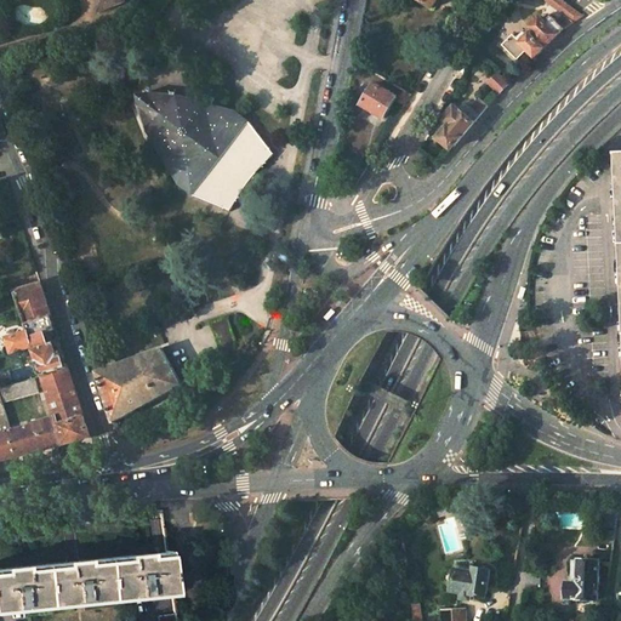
[(124,0),(93,0),(98,11),(125,1),(124,0)]
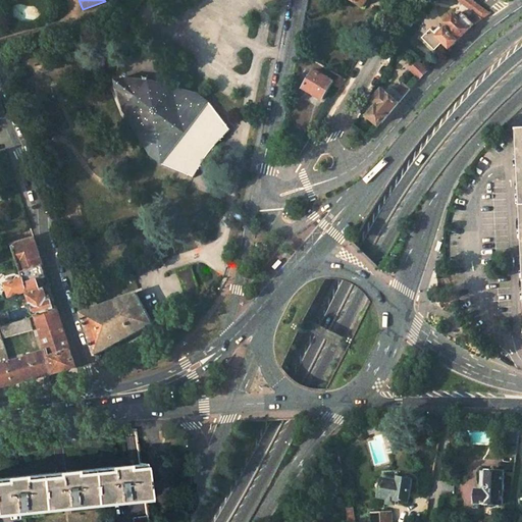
[(453,15),(445,23),(448,27),(437,37),(449,48),(474,23),(490,13),(478,4),(472,11),(474,13),(469,19),(462,14),(457,18),(453,15)]
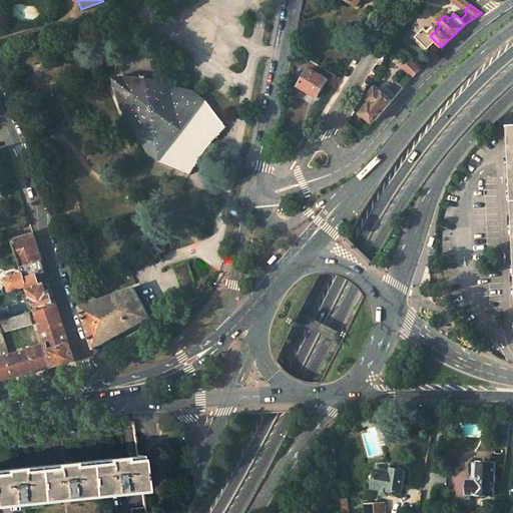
[(410,60),(402,69),(411,78),(419,69),(410,60)]
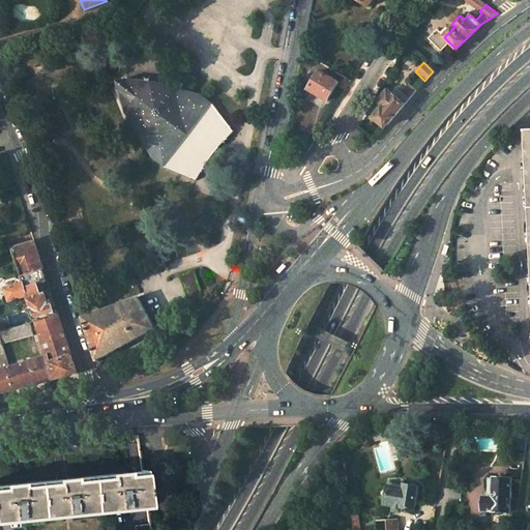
[(22,67),(15,69),(17,77),(24,75),(22,67)]
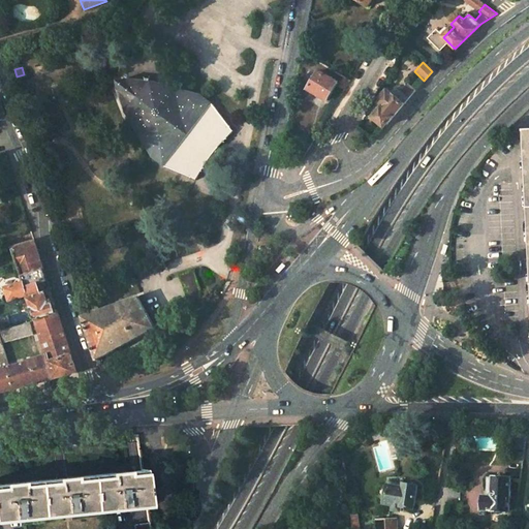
[(318,71),(307,89),(327,100),(337,83),(318,71)]
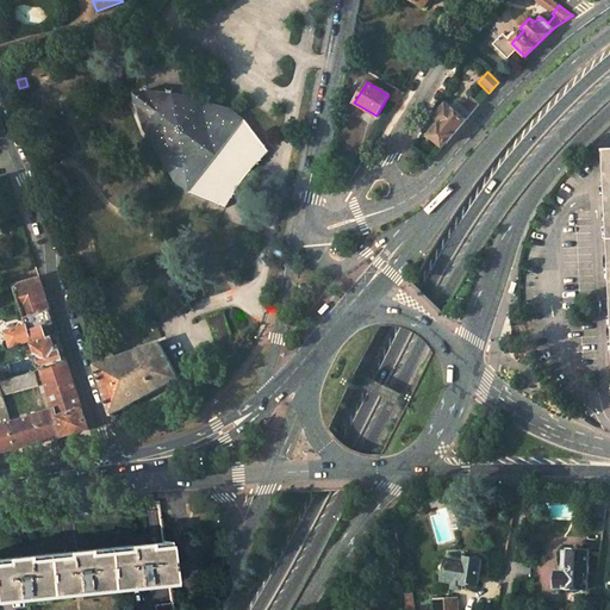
[(397,88),(391,99),(397,103),(404,93),(397,88)]
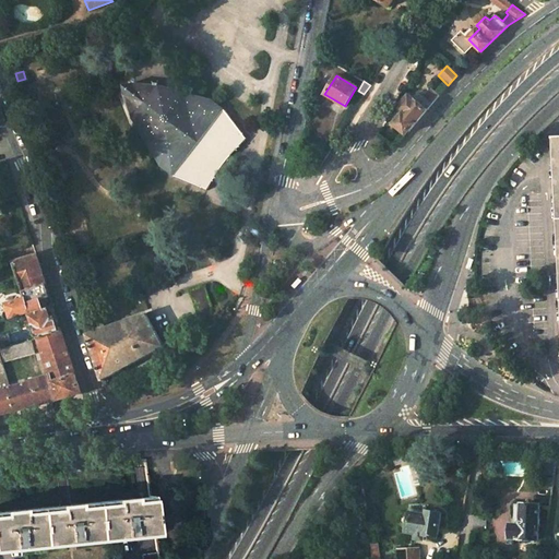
[(134,85),(126,95),(133,120),(141,120),(165,159),(171,161),(173,175),(206,190),(247,139),(224,109),(210,111),(205,105),(162,91),(159,84),(134,85)]
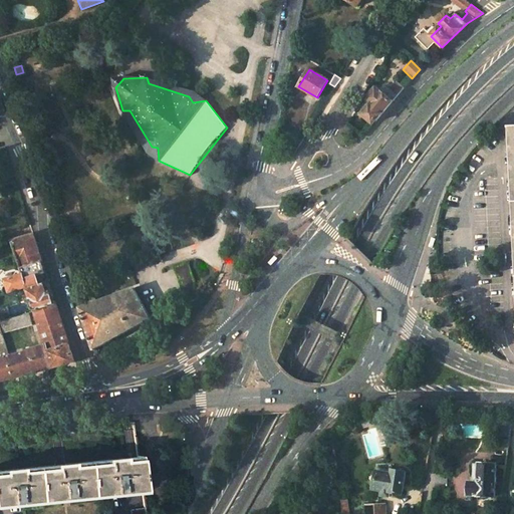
[(398,84),(392,92),(397,96),(403,88),(398,84)]
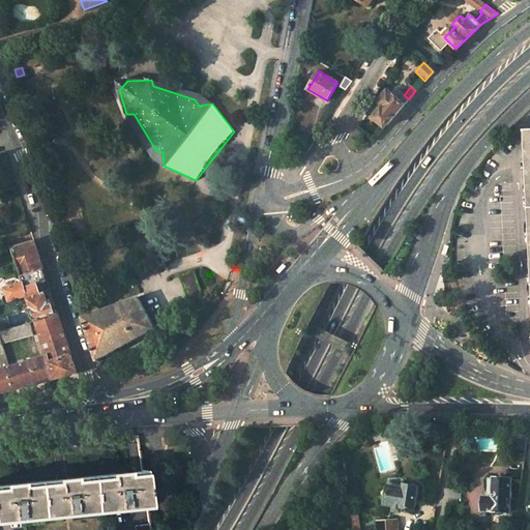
[(388,91),(379,101),(384,107),(375,118),(385,127),(404,105),(388,91)]
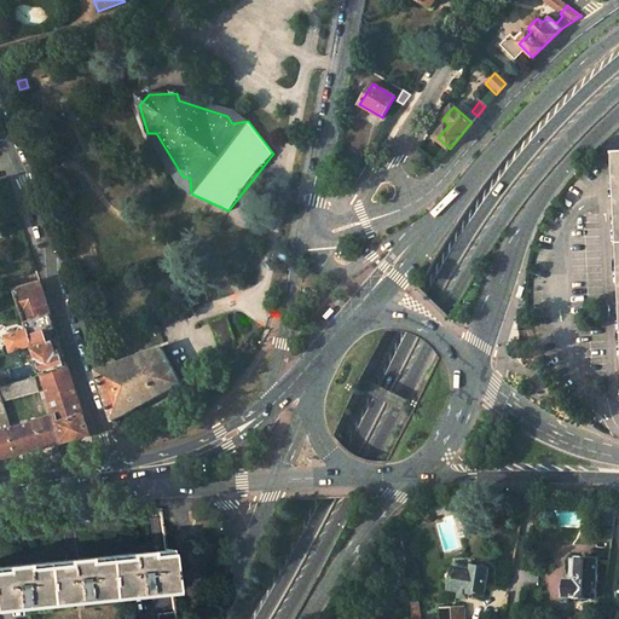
[(40,283),(15,290),(25,323),(51,314),(40,283)]
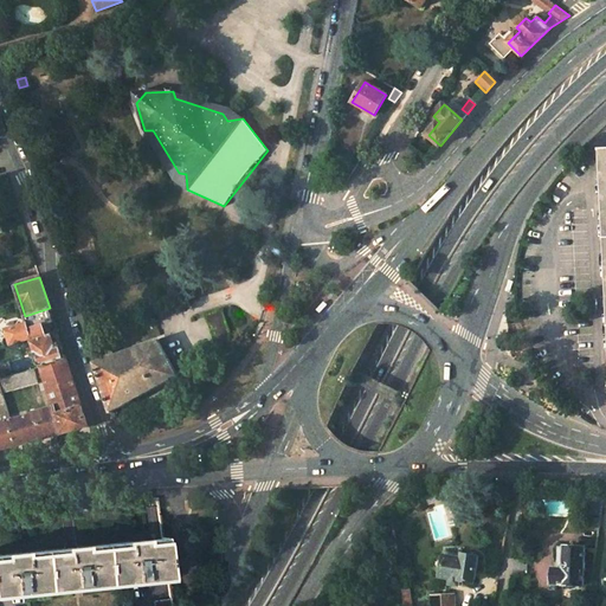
[(26,323),(7,329),(12,345),(32,339),(33,342),(58,334),(50,308),(25,316),(26,323)]
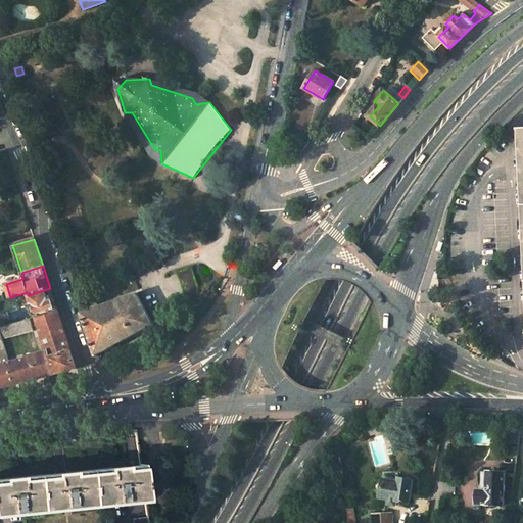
[(192,267),(176,273),(188,310),(204,304),(192,267)]
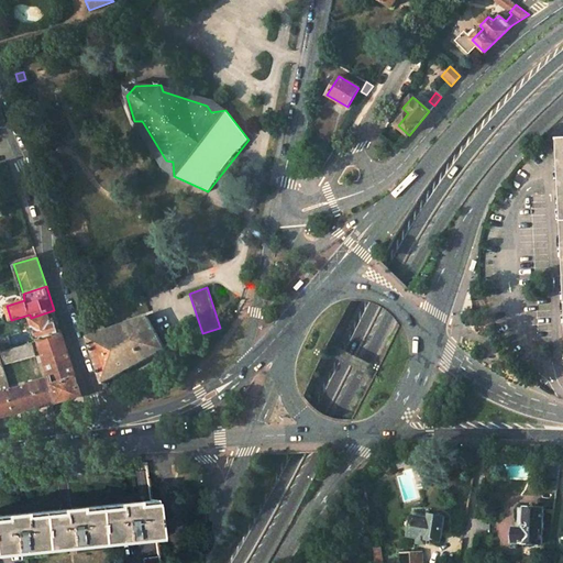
[(31,318),(34,329),(32,330),(35,338),(37,338),(37,340),(62,333),(54,310),(31,318)]
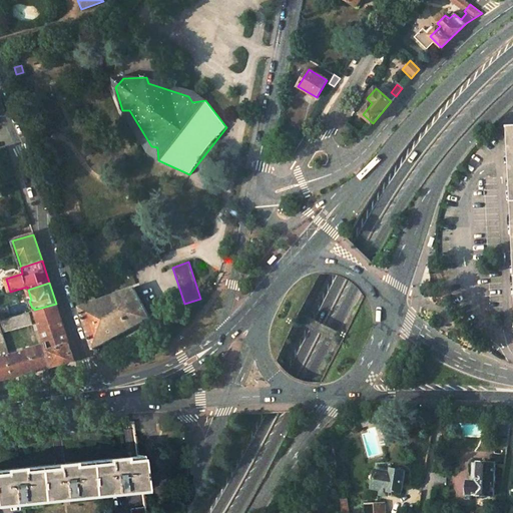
[(149,319),(133,289),(85,305),(81,307),(93,349),(149,319)]
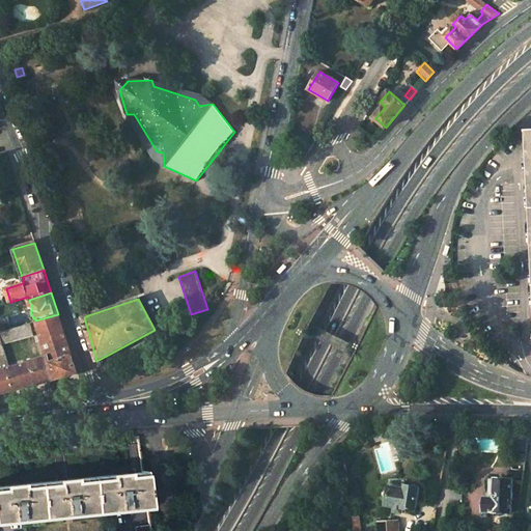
[(35,320),(47,356),(28,361),(29,362),(8,368),(15,390),(77,372),(58,314),(35,320)]
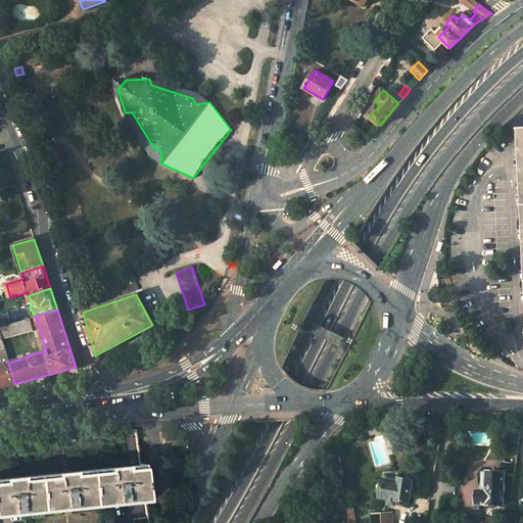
[(0,335),(1,338),(32,329),(29,318),(0,325),(0,335)]
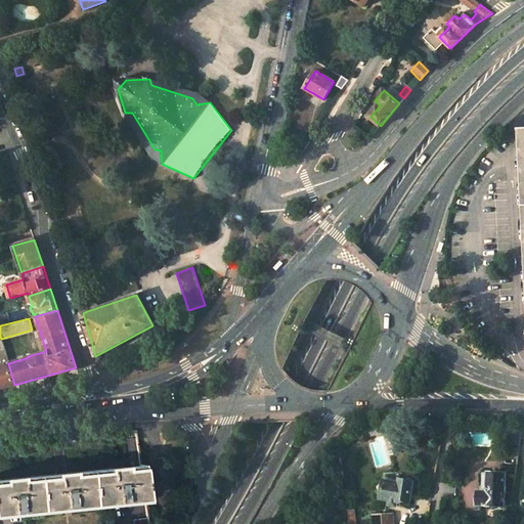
[(0,388),(14,385),(8,363),(1,342),(0,342),(0,353),(1,353),(2,359),(4,364),(0,364),(0,388)]
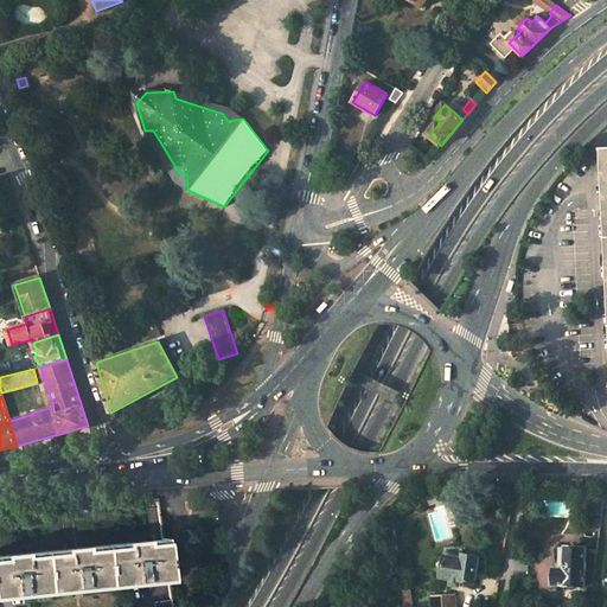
[(601,517),(604,500),(586,498),(585,515),(601,517)]
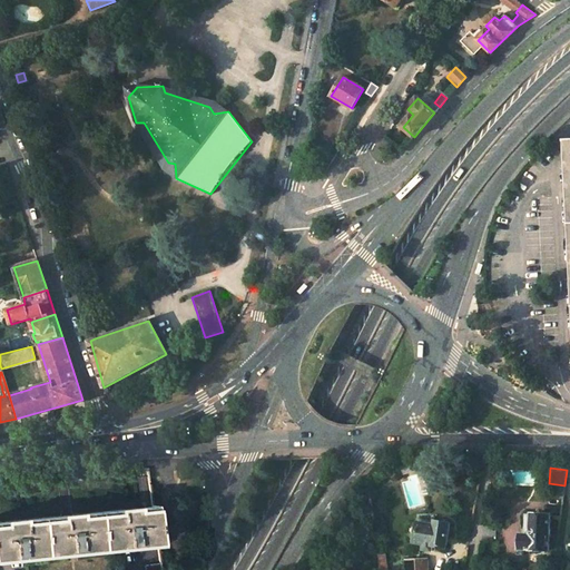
[(0,559),(156,544),(151,509),(0,524),(0,559)]
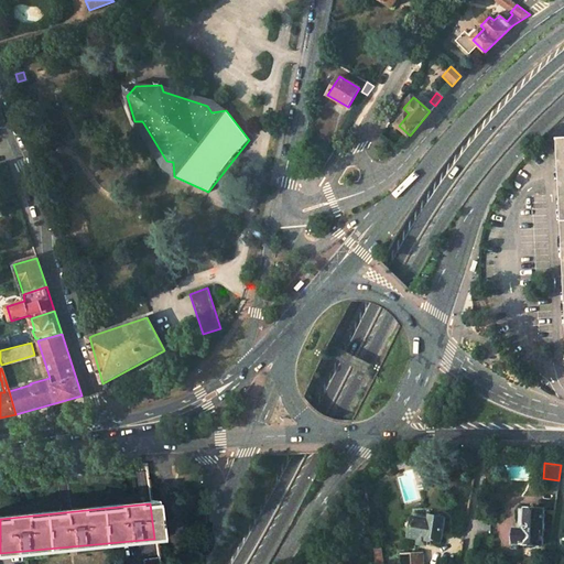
[(514,542),(543,543),(544,530),(545,530),(545,523),(544,523),(545,510),(527,509),(524,529),(514,529),(514,532),(513,532),(513,540),(514,540),(514,542)]
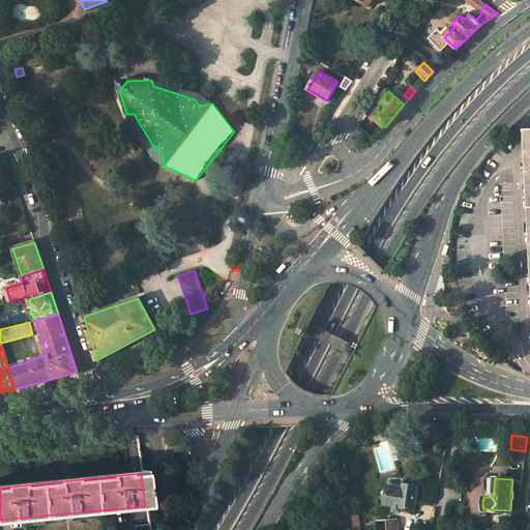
[(389,486),(386,504),(394,505),(393,510),(402,512),(403,507),(415,509),(418,487),(406,484),(405,489),(389,486)]
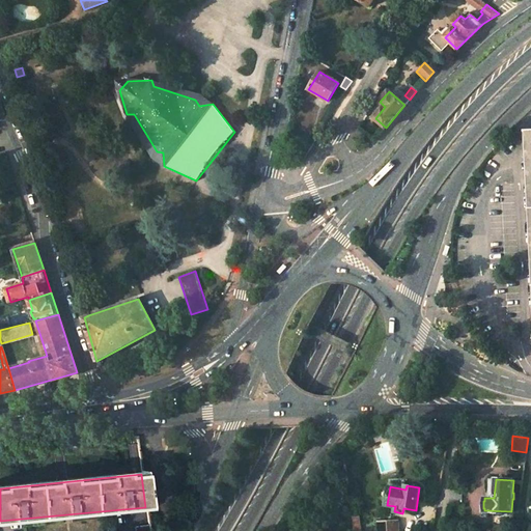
[(398,530),(398,520),(378,521),(378,530),(398,530)]
